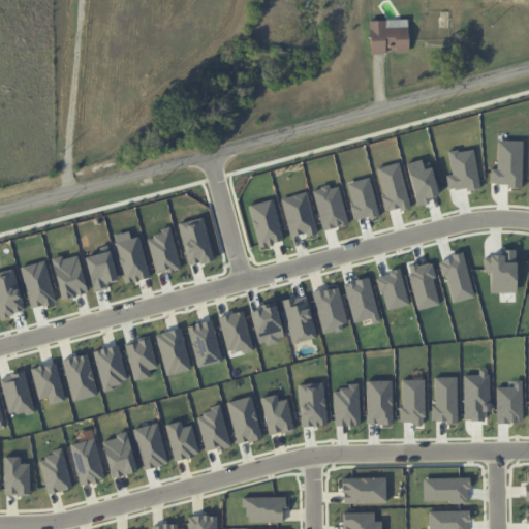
[(369,21),(370,54),(390,54),(390,53),(408,52),(407,19),(369,21)]
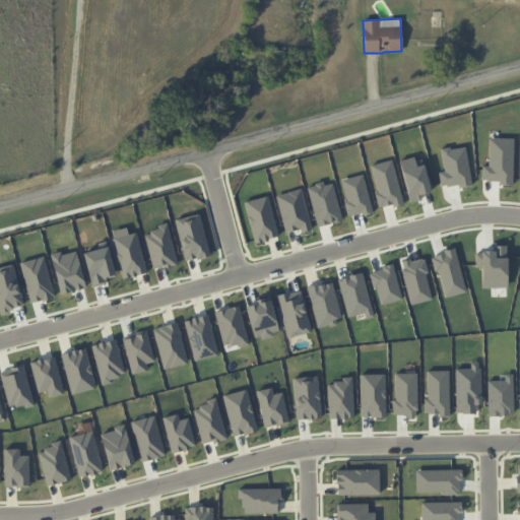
[(113,239),(123,278),(147,272),(137,233),(113,239)]
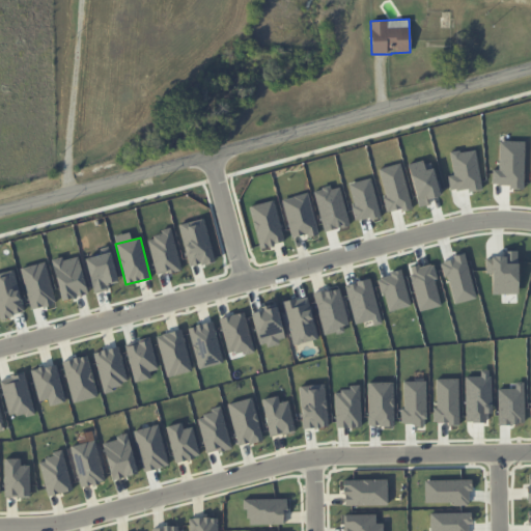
[(289,400),(279,402),(278,396),(263,398),(269,436),(295,431),(289,400)]
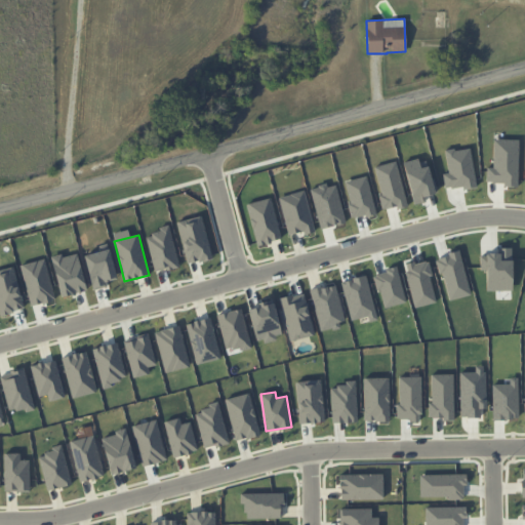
[(258,436),(251,393),(227,398),(233,440),(258,436)]
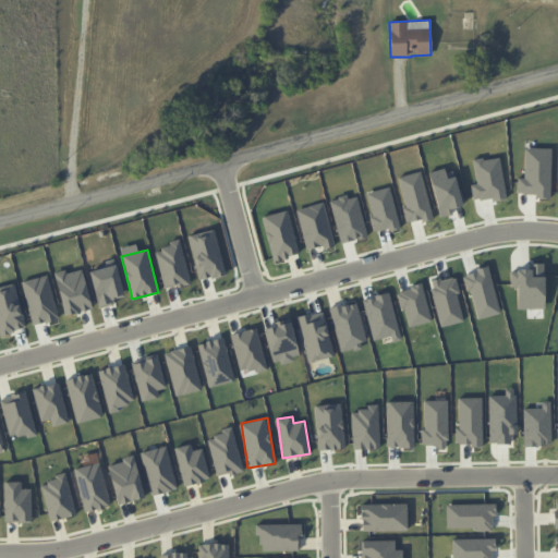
[(216,477),(242,471),(233,429),(207,436),(216,477)]
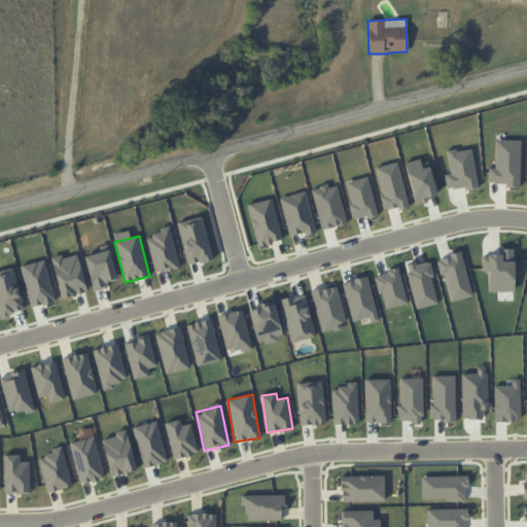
[(165,423),(174,459),(199,452),(190,423),(182,425),(180,419),(165,423)]
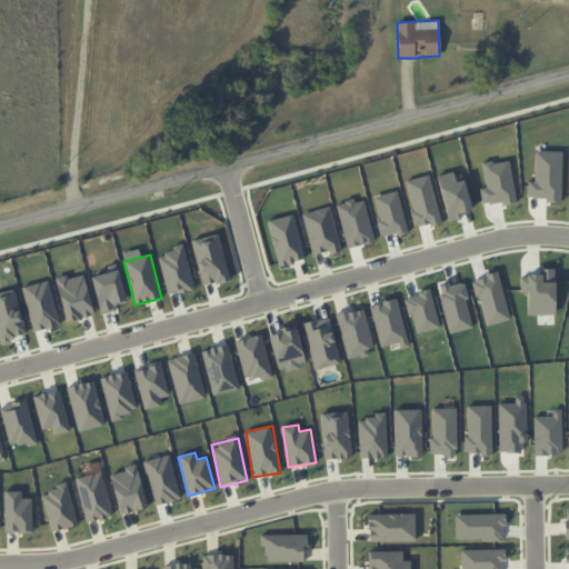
[(121,515),(148,507),(137,466),(110,472),(121,515)]
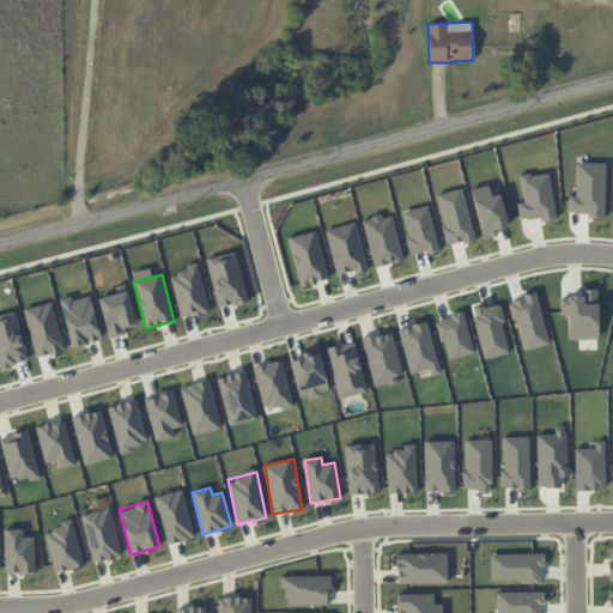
[(122,556),(109,508),(80,515),(93,563),(122,556)]
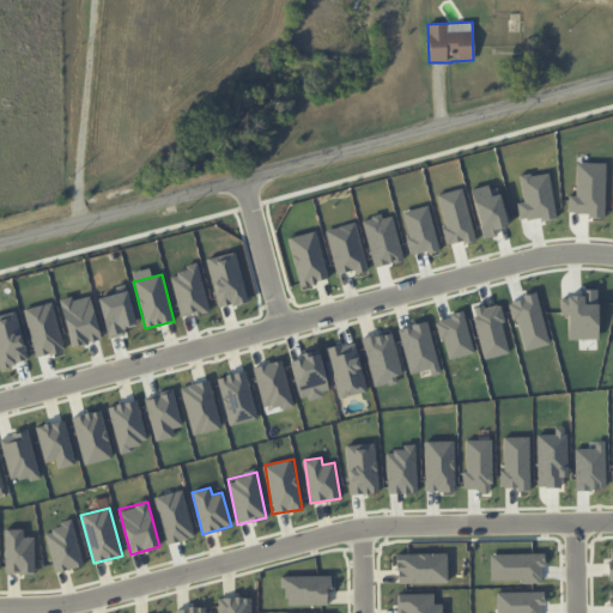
[(84,565),(72,522),(44,530),(55,572),(84,565)]
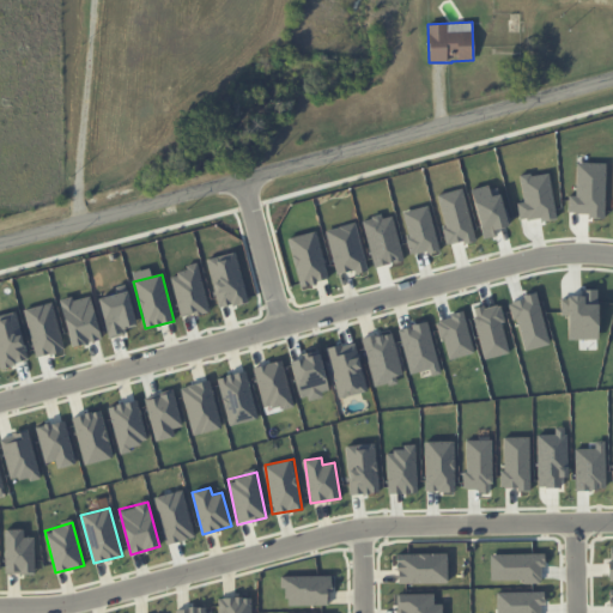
[(34,536),(24,538),(23,528),(5,529),(6,574),(35,572),(34,536)]
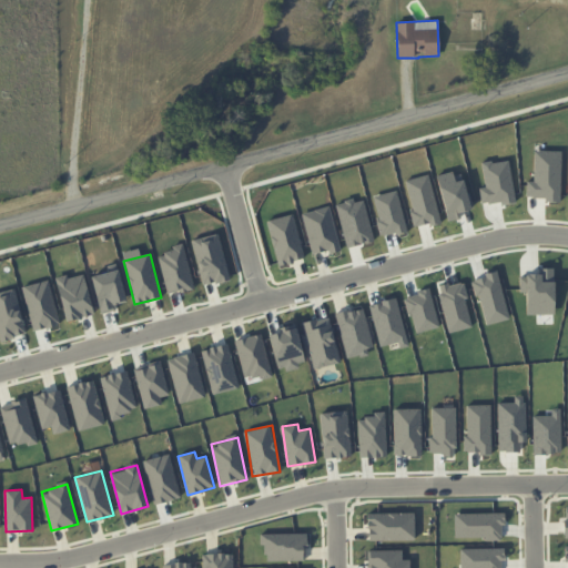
[(367,514),(368,540),(415,539),(414,513),(367,514)]
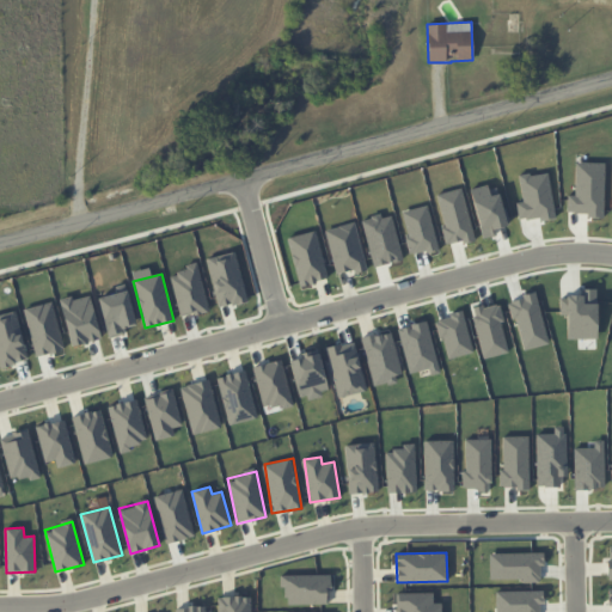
[(330,604),(329,575),(283,576),(283,605),(330,604)]
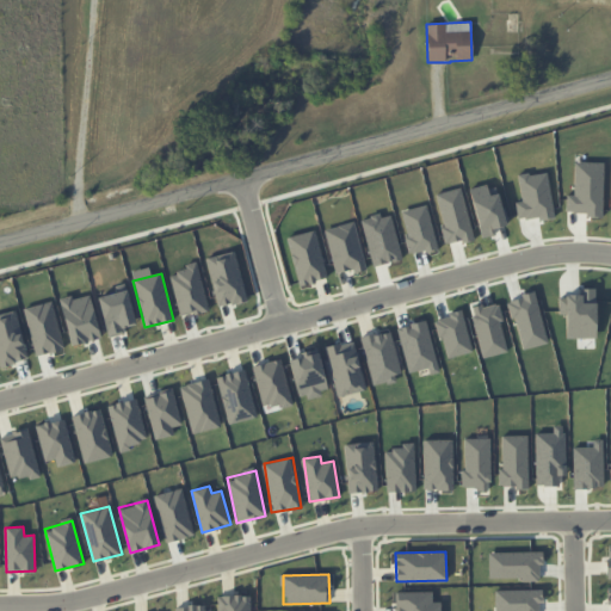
[(440,610),(440,602),(433,602),(432,591),(396,592),(396,610),(440,610)]
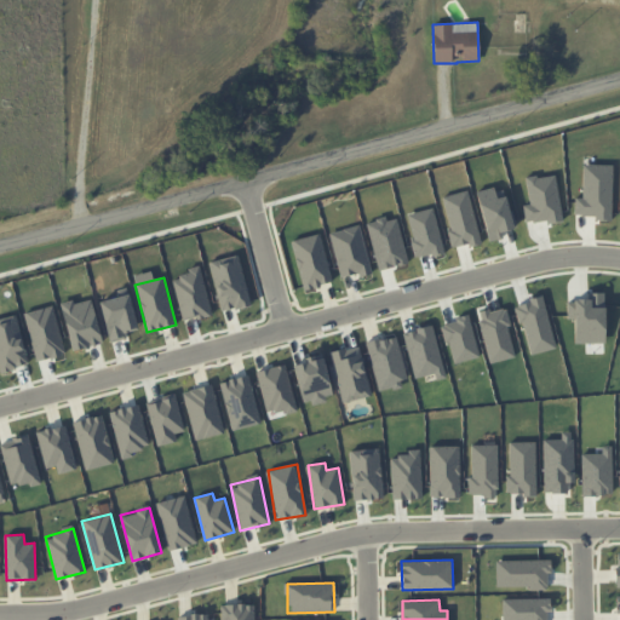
[(253,619),(254,604),(223,604),(223,619),(253,619)]
